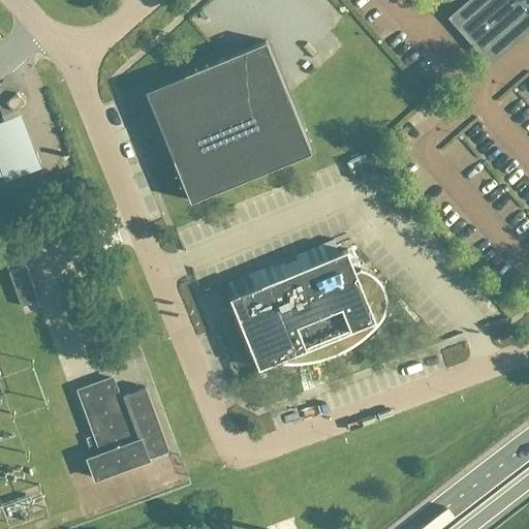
[(454,20),(489,60),(490,59),(484,51),(528,10),(528,8),(522,0),(492,0),(462,26),(455,19),(454,20)]
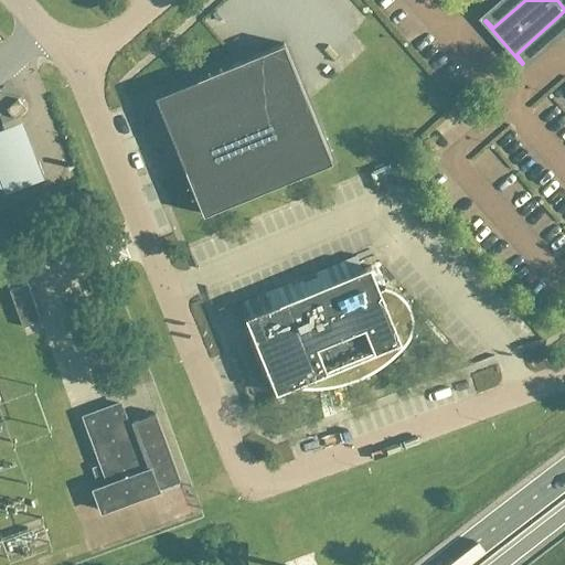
[(331,164),(283,45),(155,98),(203,216),(331,164)]
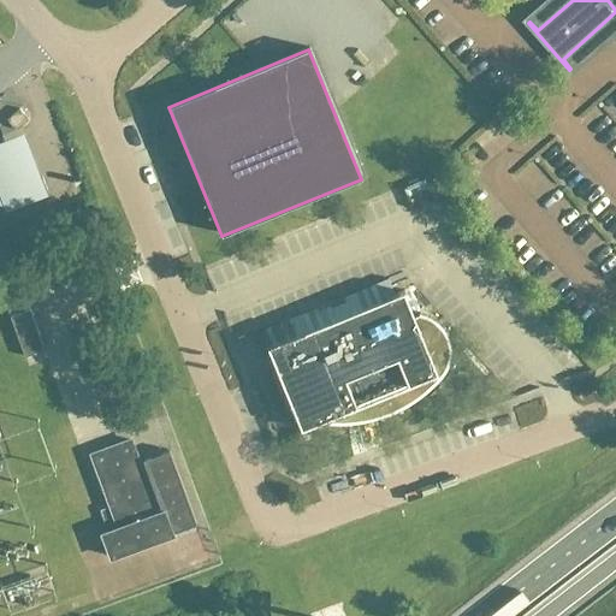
[(16,132),(28,122),(19,111),(6,122),(16,132)]
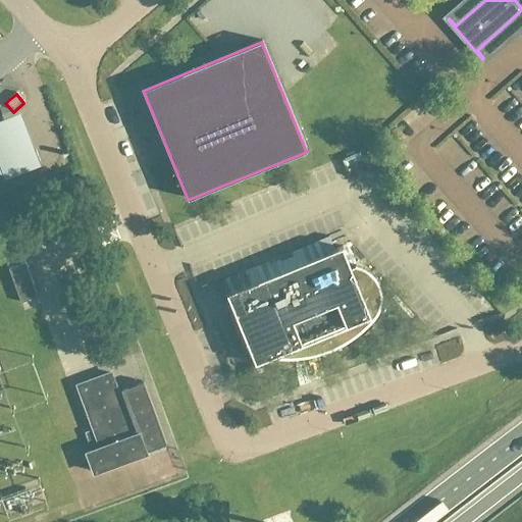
[(0,116),(0,171),(1,175),(38,164),(20,111),(0,116)]
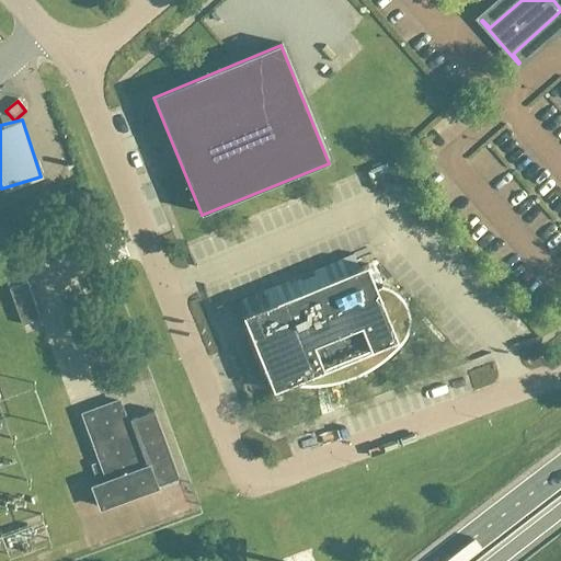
[(287,283),(238,304),(274,392),(297,382),(298,386),(298,387),(304,387),(312,387),(318,387),(322,387),(328,386),(332,385),(339,384),(344,381),(351,380),(357,377),(363,375),(368,371),(374,368),(379,365),(385,361),(390,356),(395,352),(398,350),(400,347),(402,344),(403,342),(405,339),(407,335),(408,332),(409,329),(410,325),(410,322),(410,319),(410,316),(409,312),(408,309),(407,307),(405,304),(403,300),(401,298),(399,296),(397,294),(393,292),(391,289),(388,288),(385,287),(381,286),(381,288),(377,289),(367,266),(358,270),(353,256),(312,273),(312,272),(287,283)]
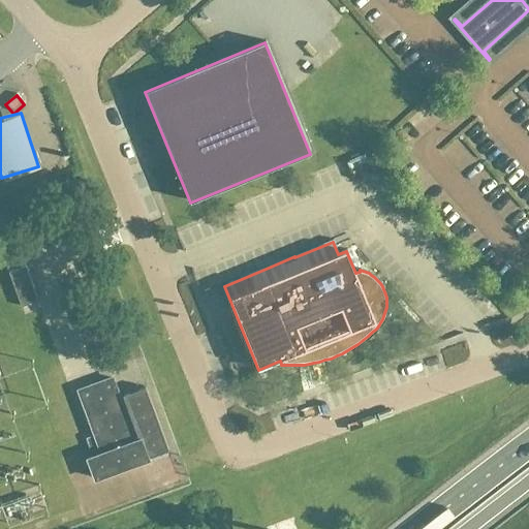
[(25,268),(8,274),(22,311),(38,305),(25,268)]
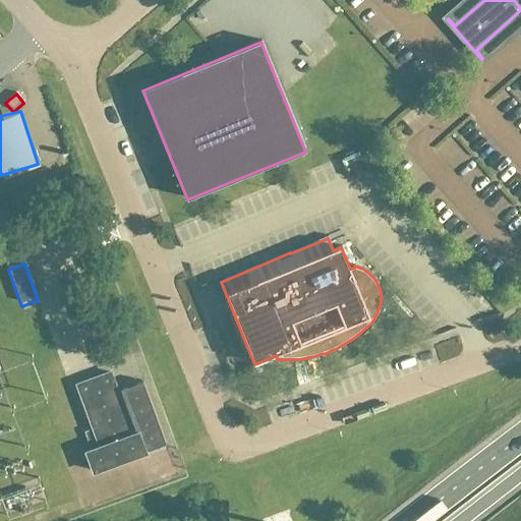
[(145,454),(143,453),(165,445),(141,383),(119,391),(135,435),(132,437),(109,374),(76,386),(94,431),(85,435),(92,452),(85,454),(93,472),(145,454)]
